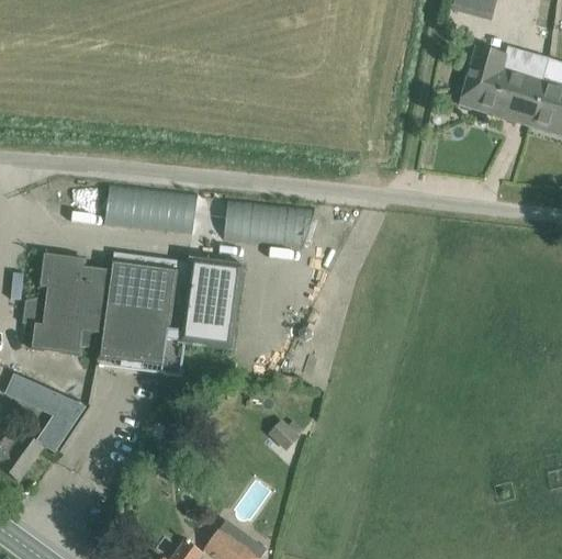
[(448,0),(448,2),(489,14),(492,0),(448,0)]
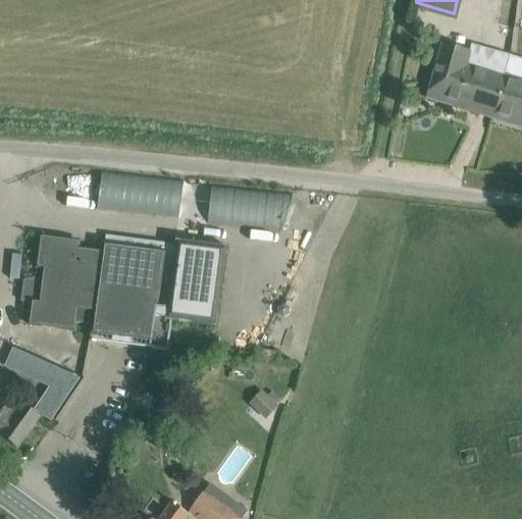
[(433,76),(427,97),(493,117),(521,125),(521,74),(508,71),(505,70),(509,58),(509,56),(474,45),(472,50),(445,42),(433,76)]
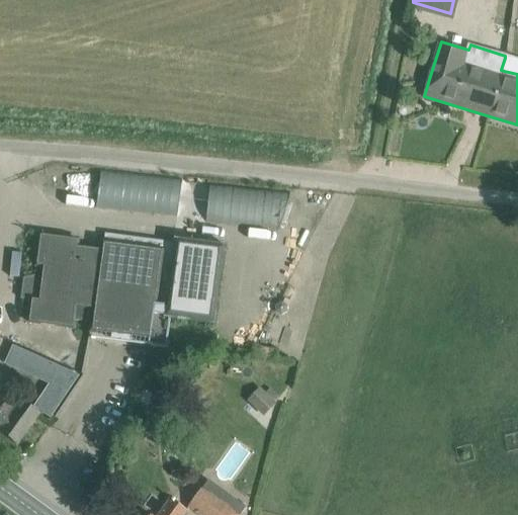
[(207,181),(201,212),(283,228),(289,196),(207,181)]
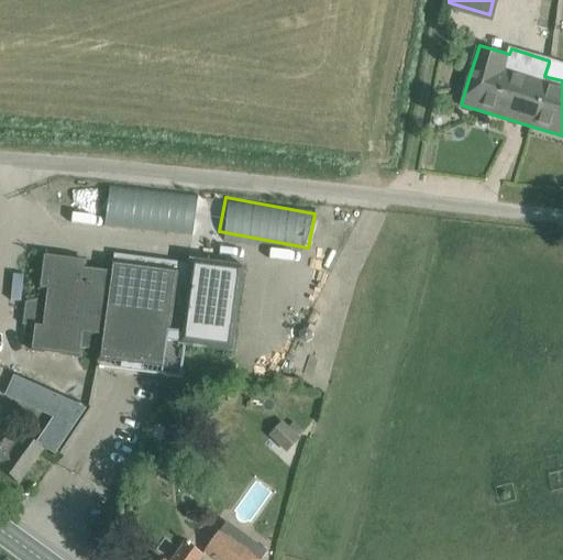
[(22,338),(30,339),(29,349),(80,355),(81,346),(101,348),(100,355),(121,359),(120,366),(141,370),(142,362),(158,364),(157,372),(183,375),(184,373),(181,372),(185,344),(233,351),(245,264),(189,256),(188,261),(113,251),(111,270),(84,266),(84,259),(44,253),(40,284),(47,285),(45,297),(36,296),(24,298),(21,322),(24,322),(22,338)]
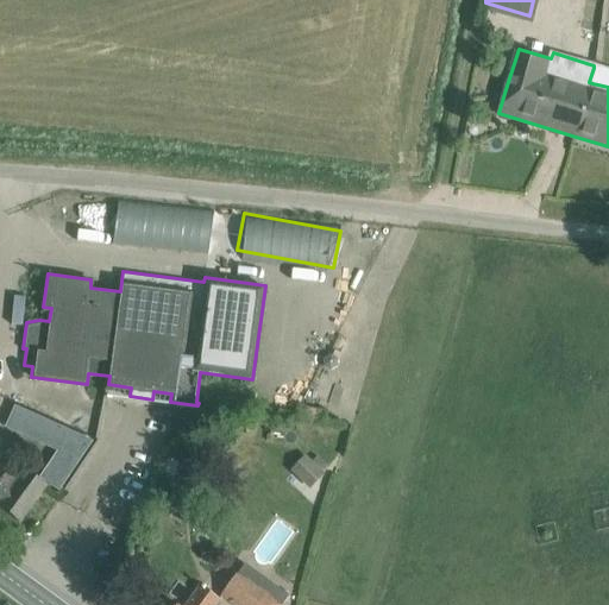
[(0,497),(2,499),(0,503),(22,518),(45,485),(24,471),(20,476),(11,468),(4,478),(0,476),(0,457),(2,454),(0,452),(0,497)]
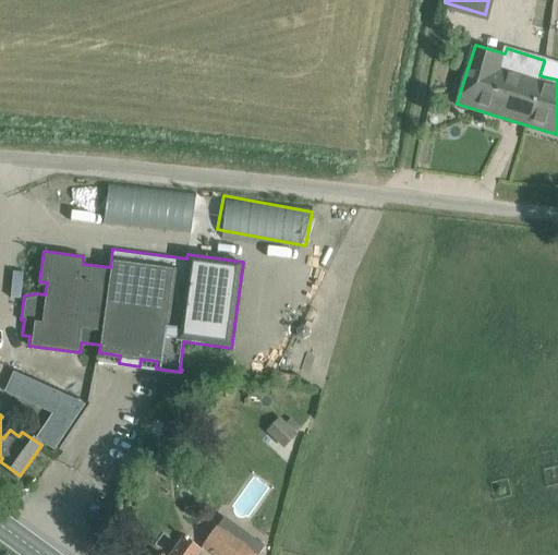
[(287,447),(301,432),(281,415),(267,431),(287,447)]
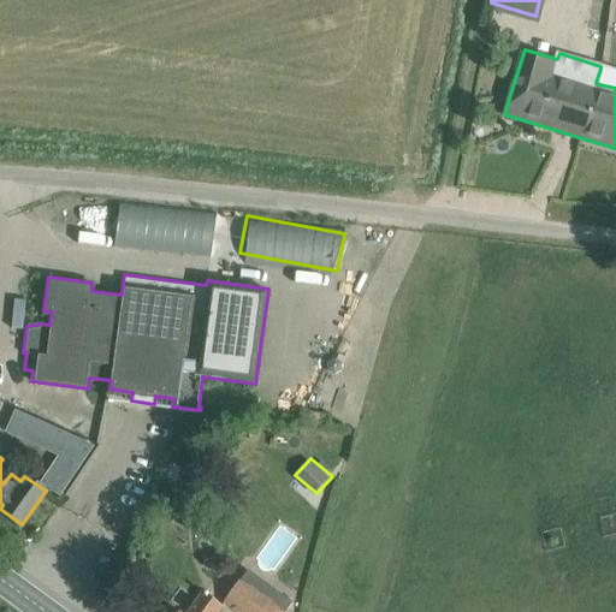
[(284,611),(286,608),(242,578),(226,602),(241,611),(284,611)]
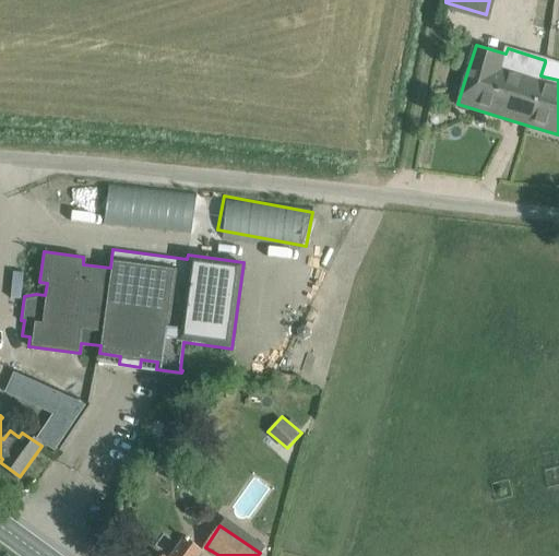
[(162,555),(193,555),(200,547),(183,535),(168,555),(164,555),(163,555),(162,555)]
